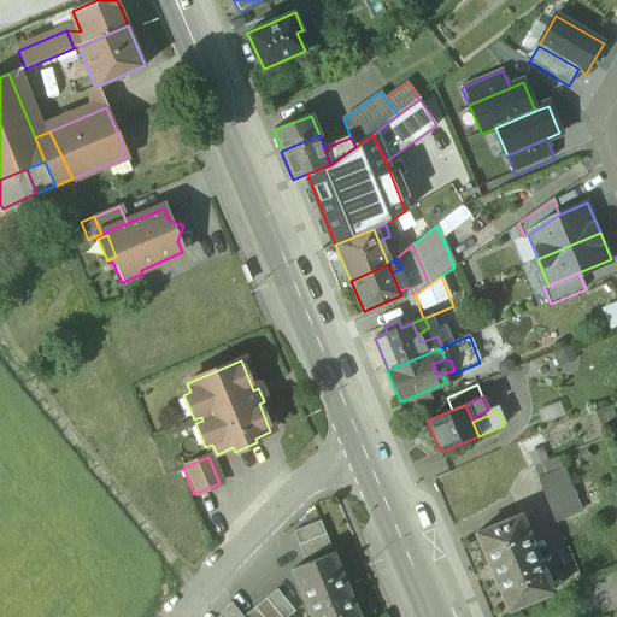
[(557,458),(534,468),(539,480),(562,470),(557,458)]
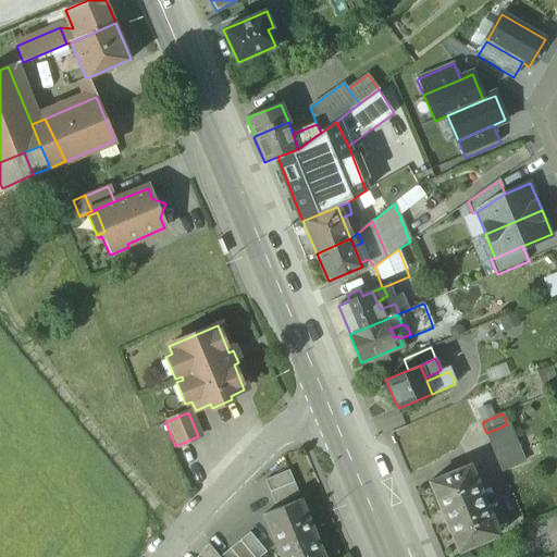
[(486,433),(502,471),(523,462),(508,424),(507,424),(486,433)]
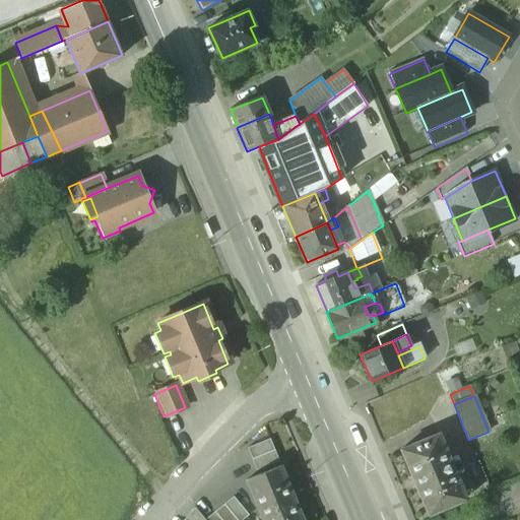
[(438,436),(401,451),(428,514),(464,499),(438,436)]
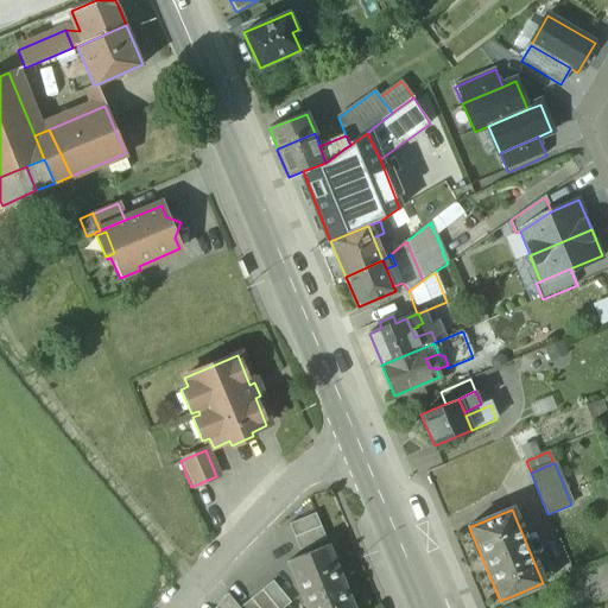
[(315,513),(289,524),(295,538),(321,526),(315,513)]
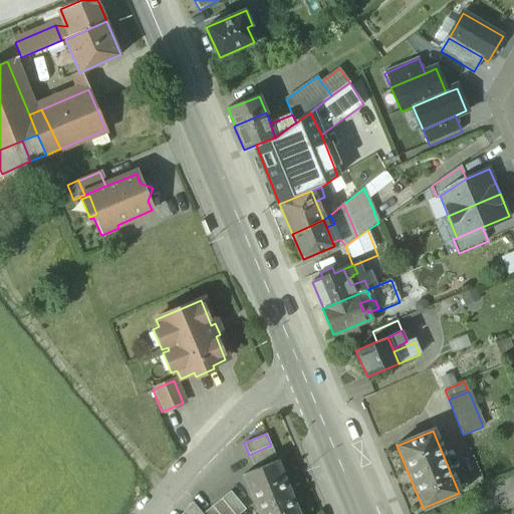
[(271,445),(249,455),(253,466),(275,457),(271,445)]
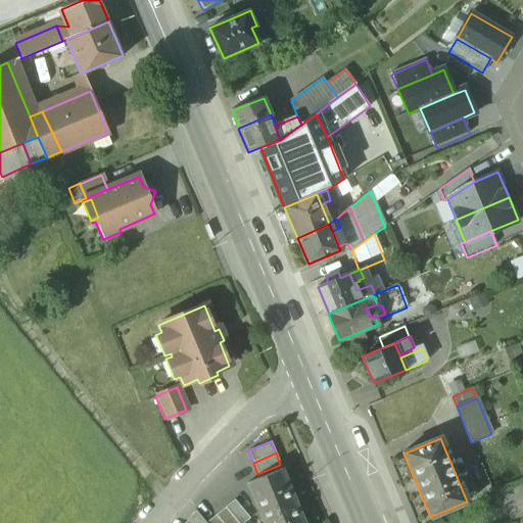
[(303,522),(283,470),(248,484),(264,522),(303,522)]
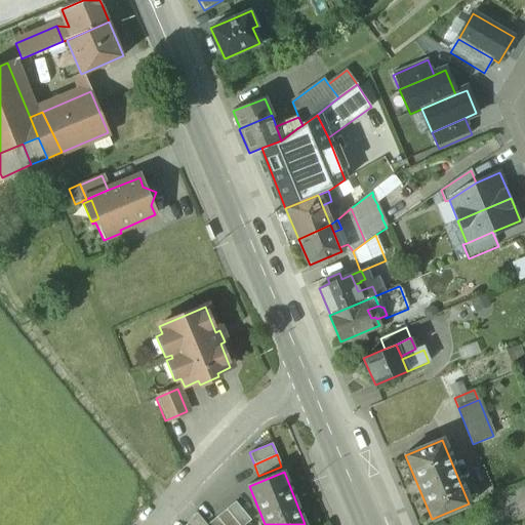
[(245,524),(251,521),(235,501),(226,510),(238,524),(245,524)]
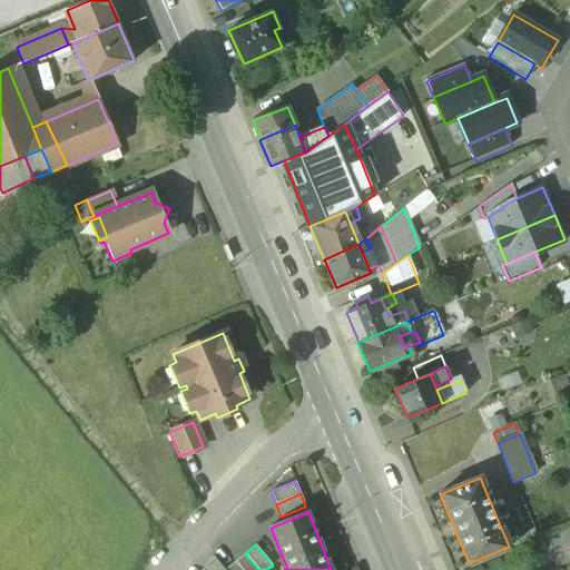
[(258,569),(245,553),(235,561),(242,569),(258,569)]
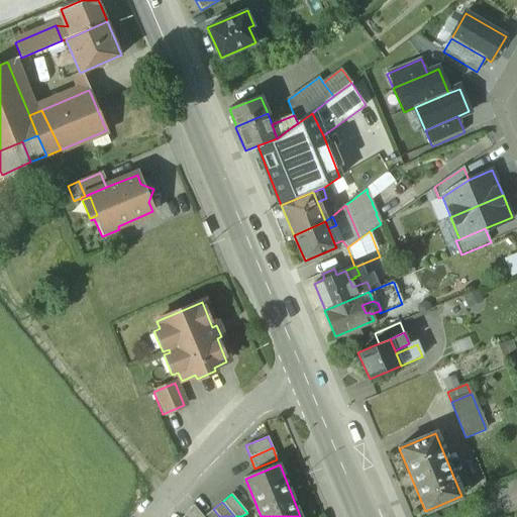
[(203,516),(204,516),(193,505),(184,516),(203,516)]
